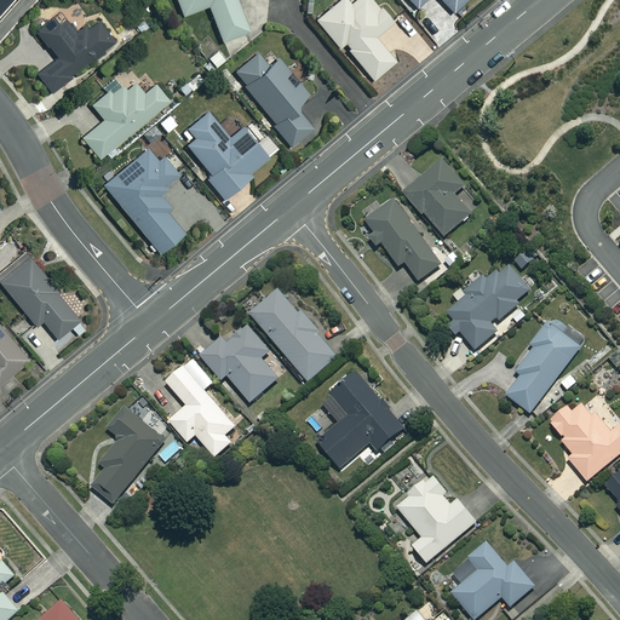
[(0,0),(0,12),(11,0),(0,0)]
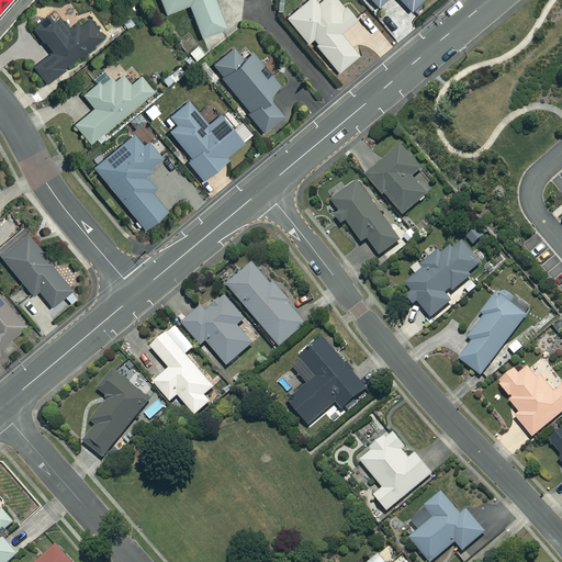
[(159,0),(165,13),(188,4),(200,37),(224,29),(213,0),(159,0)]
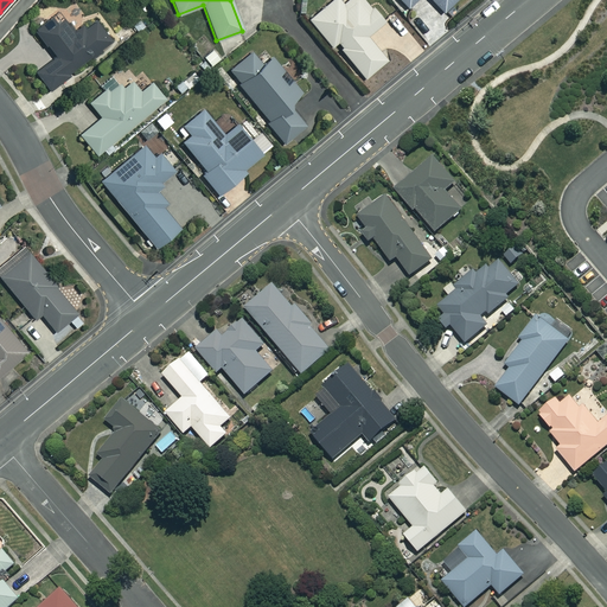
[(383,21),(364,0),(346,0),(343,4),(339,0),(330,0),(308,19),(331,46),(336,43),(365,78),(387,61),(365,36),(383,21)]
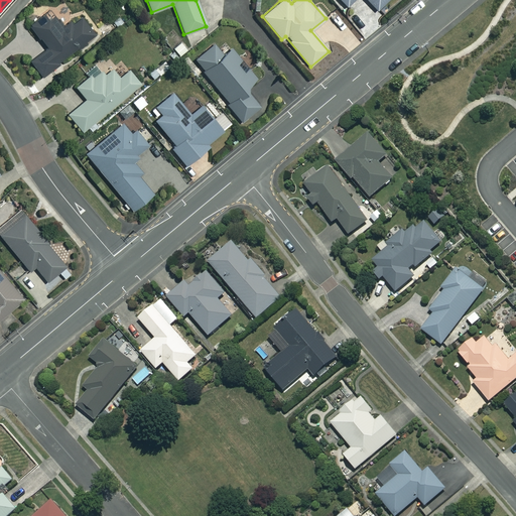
[(386,0),(340,0),(347,6),(353,0),(367,0),(377,10),(386,0)]
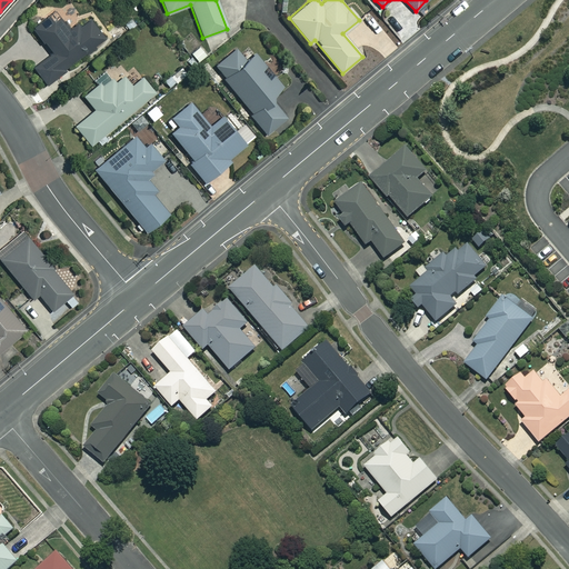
[(89,18),(82,22),(68,2),(32,29),(51,53),(33,67),(47,83),(105,39),(89,18)]
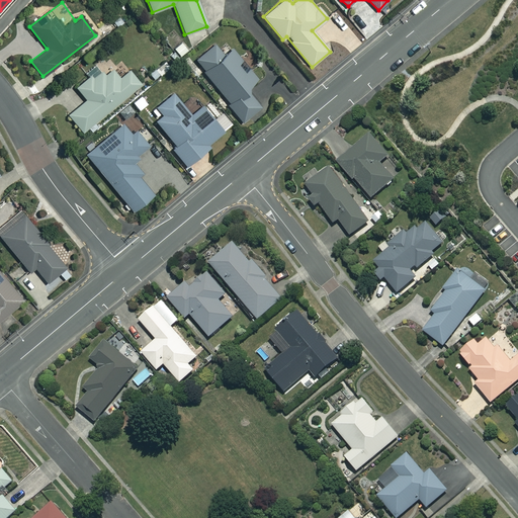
[(189,50),(183,41),(174,48),(180,57),(189,50)]
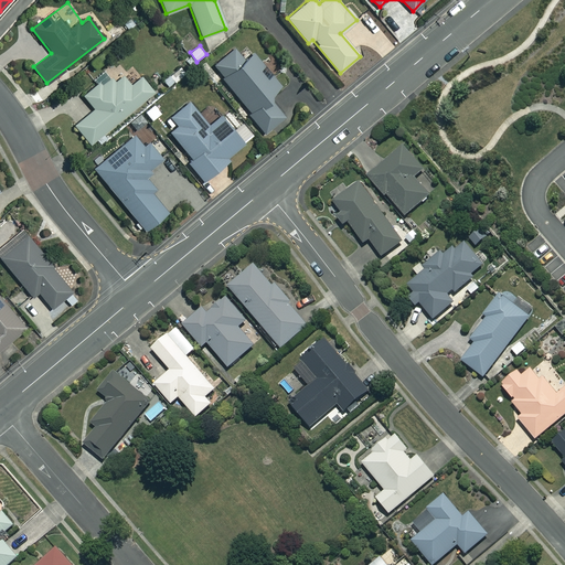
[(243,59),(234,46),(212,63),(264,132),(285,117),(268,94),(279,85),(254,51),(243,59)]
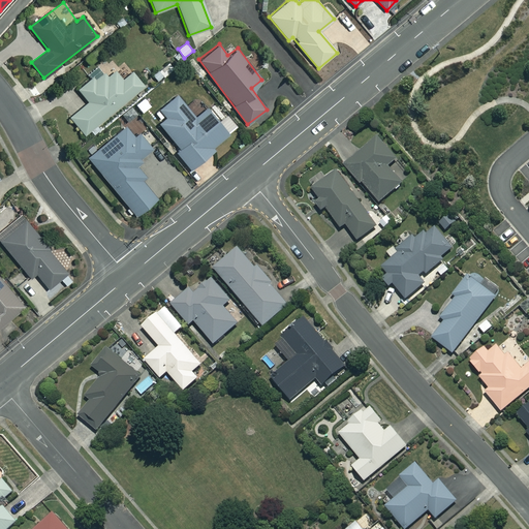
[(175,68),(169,62),(153,75),(158,82),(175,68)]
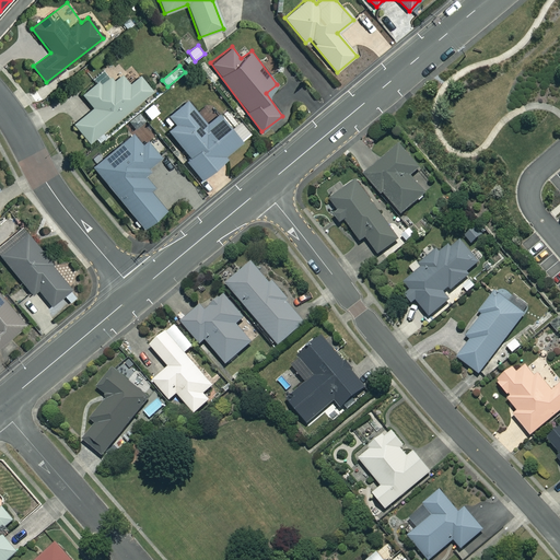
[(115,82),(108,73),(82,94),(93,107),(73,124),(89,142),(152,91),(133,68),(115,82)]
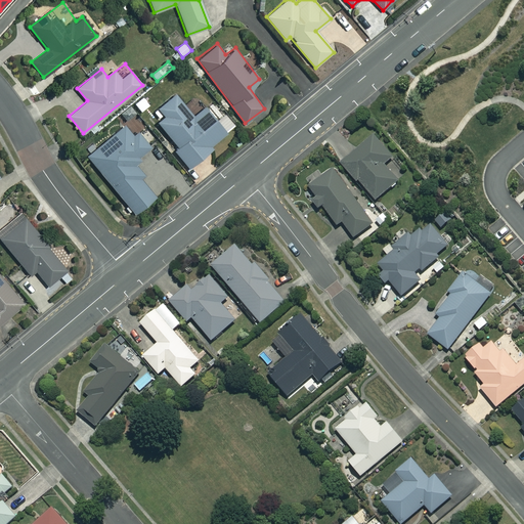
[(192,116),(174,94),(157,107),(164,116),(157,122),(178,146),(174,150),(188,167),(211,148),(209,146),(225,132),(204,106),(192,116)]
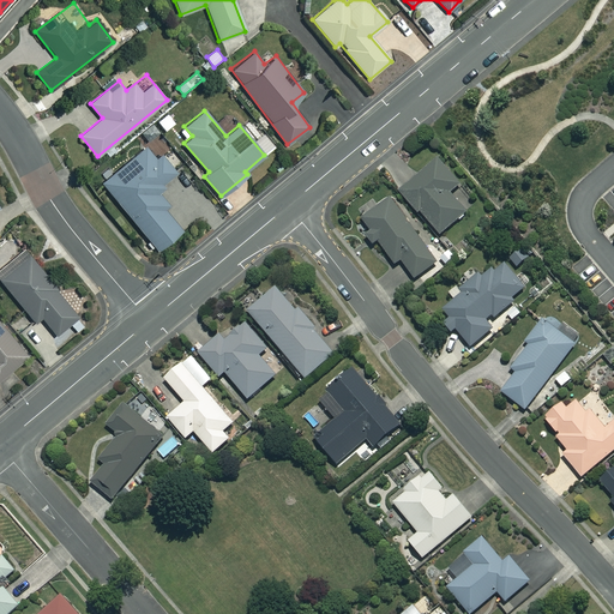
[(178,178),(149,144),(103,182),(156,246),(180,227),(164,210),(169,205),(161,194),(168,190),(166,186),(178,178)]
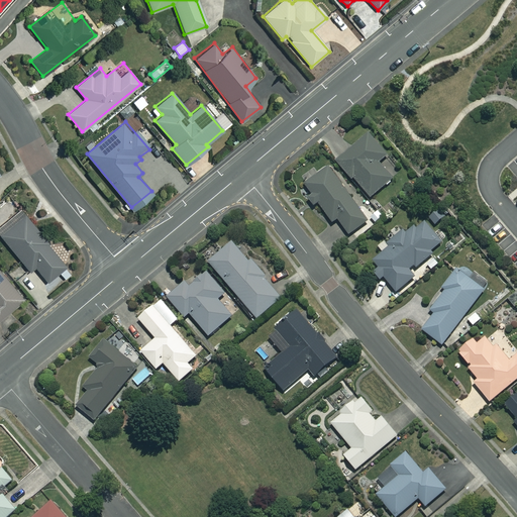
[(388,157),(369,134),(337,162),(371,198),(392,180),(380,164),(388,157)]
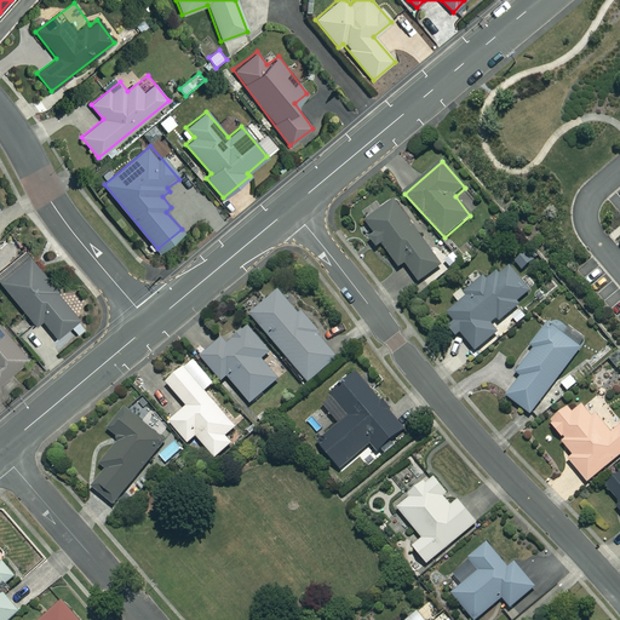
[(441,267),(395,201),(366,222),(375,235),(371,239),(377,248),(382,245),(399,269),(406,264),(418,282),(441,267)]
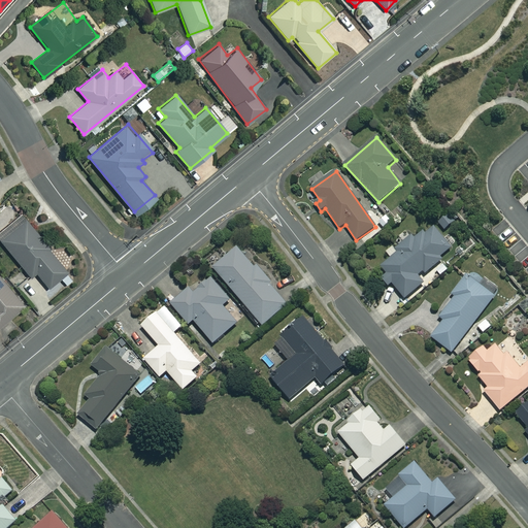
[(47,288),(60,278),(65,286),(72,279),(23,215),(0,232),(0,239),(29,277),(36,272),(47,288)]
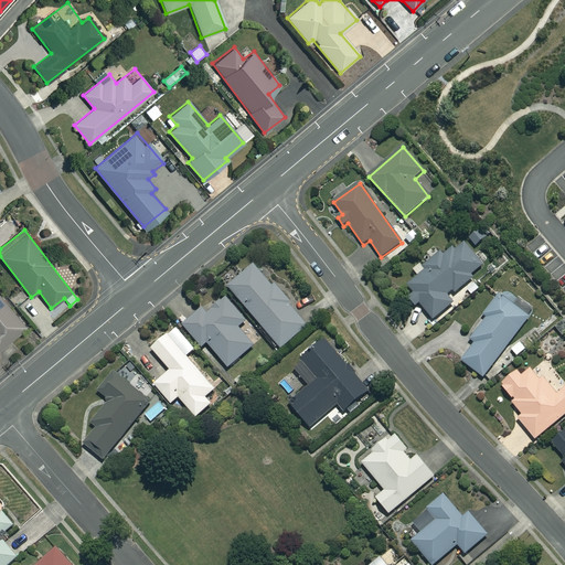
[(482,266),(464,242),(443,258),(435,248),(412,267),(419,276),(408,286),(415,294),(408,298),(415,307),(419,304),(434,320),(454,304),(449,299),(472,280),(469,276),(482,266)]
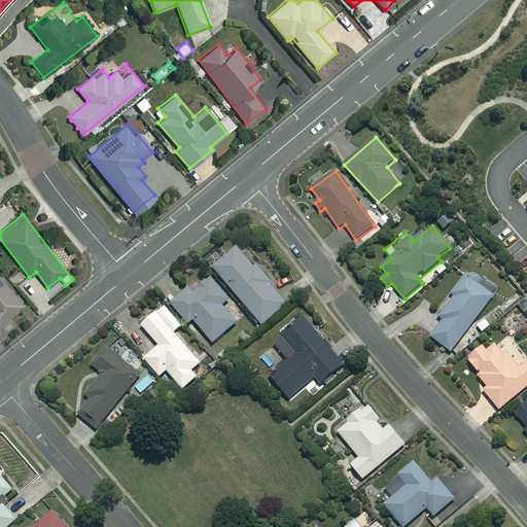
[(254,268),(237,248),(213,268),(262,325),(287,304),(255,267),(254,268)]
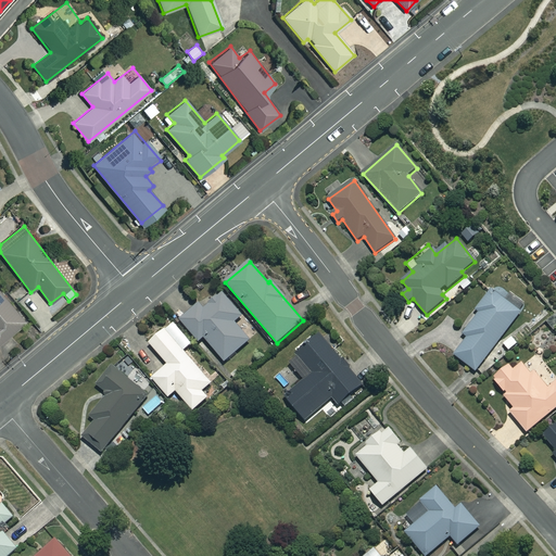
[(520,313),(491,290),(476,311),(479,313),(463,335),(468,338),(454,355),(476,371),(520,313)]
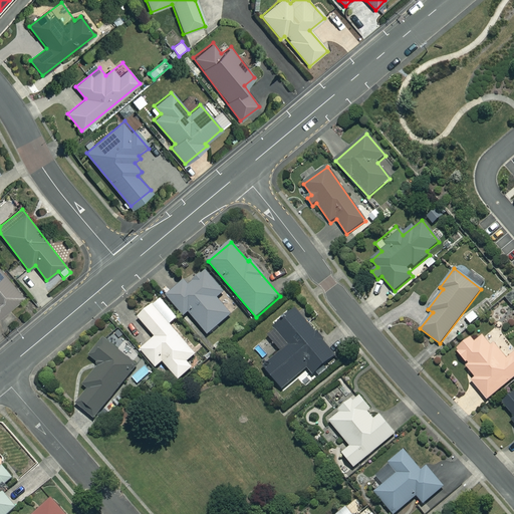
[(0,316),(23,298),(0,270),(0,316)]
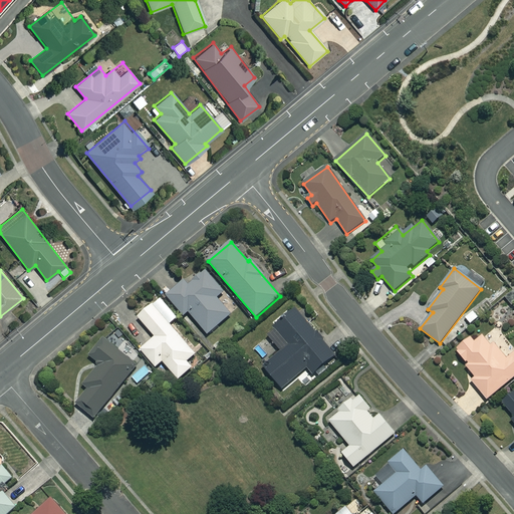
[(223,292),(205,271),(188,286),(184,280),(166,295),(184,316),(189,312),(208,334),(231,315),(217,297),(223,292)]
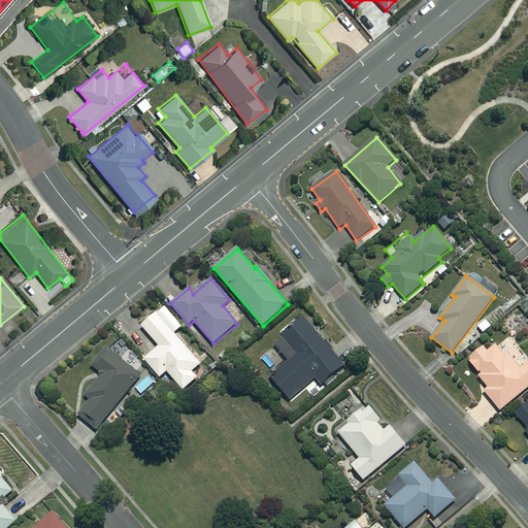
[(200,364),(157,314),(142,327),(160,347),(144,360),(160,377),(167,372),(184,391),(197,378),(192,371),(200,364)]
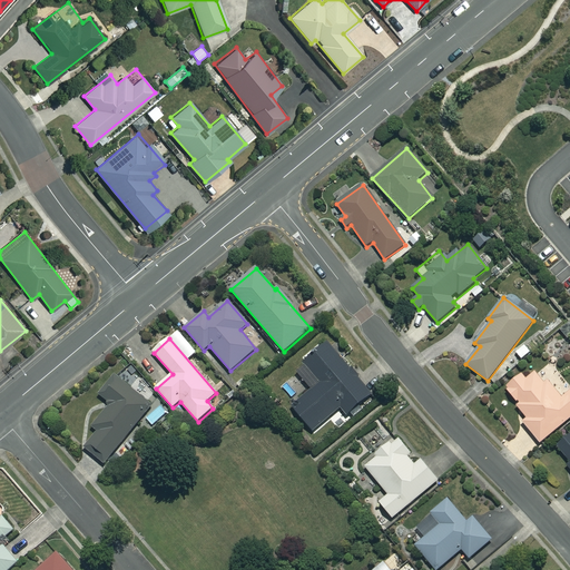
[(372,395),(327,344),(303,365),(312,375),(305,381),(313,390),(293,408),(313,431),(341,408),(347,416),(372,395)]
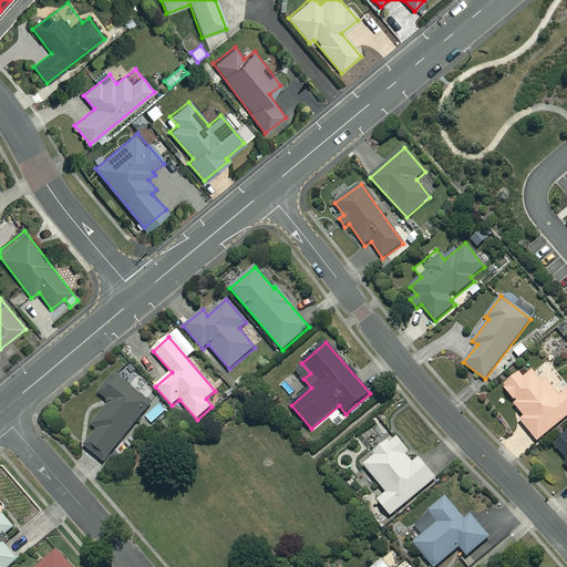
[(566,388),(558,395),(535,369),(524,378),(519,373),(503,388),(516,402),(514,404),(524,415),(519,420),(537,441),(566,415),(566,388)]
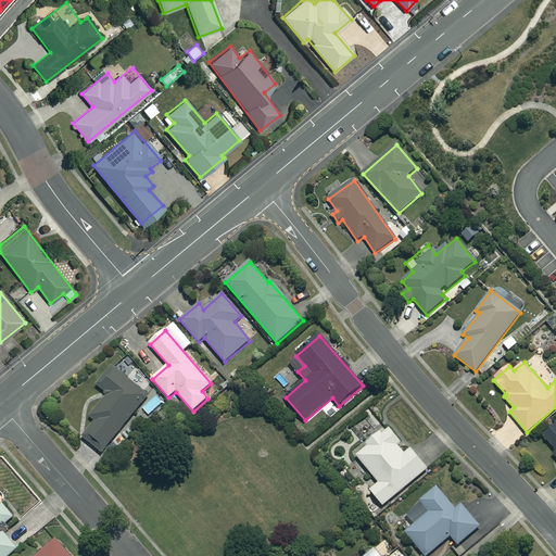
[(148,394),(112,366),(97,386),(108,395),(90,417),(96,421),(83,439),(101,453),(148,394)]
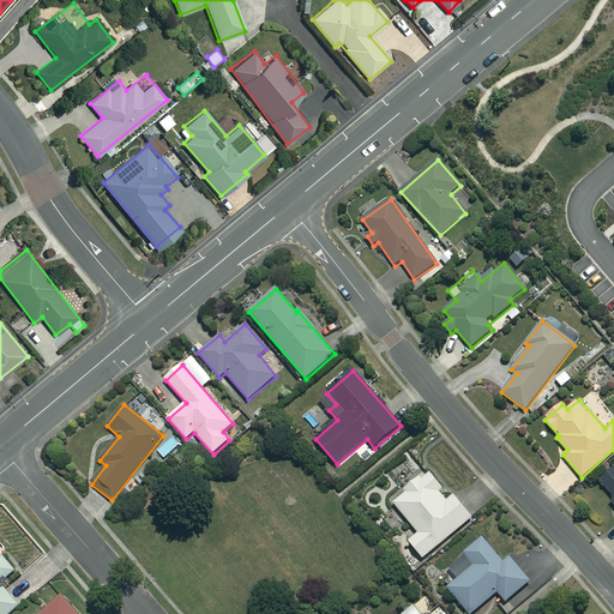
[(613,469),(600,481),(613,498),(613,469)]
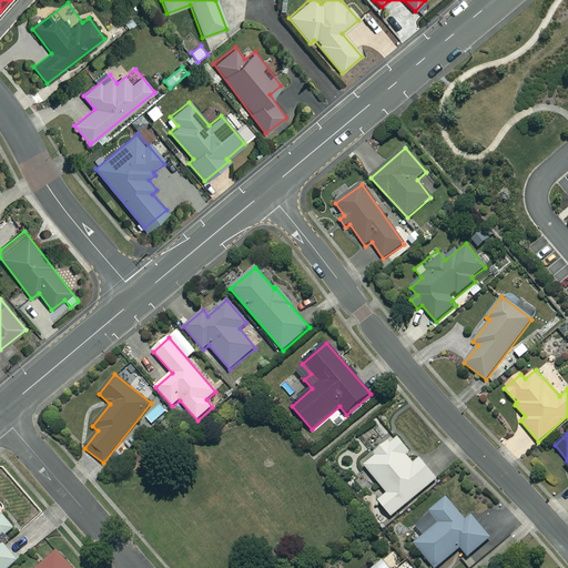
[(416,462),(396,436),(363,464),(387,494),(378,501),(391,517),(436,479),(419,458),(416,462)]
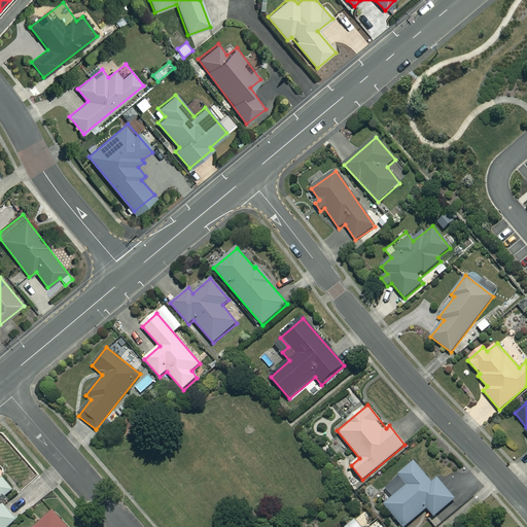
[(431,483),(414,462),(398,476),(400,479),(378,497),(401,526),(403,526),(426,508),(438,523),(459,505),(437,478),(431,483)]
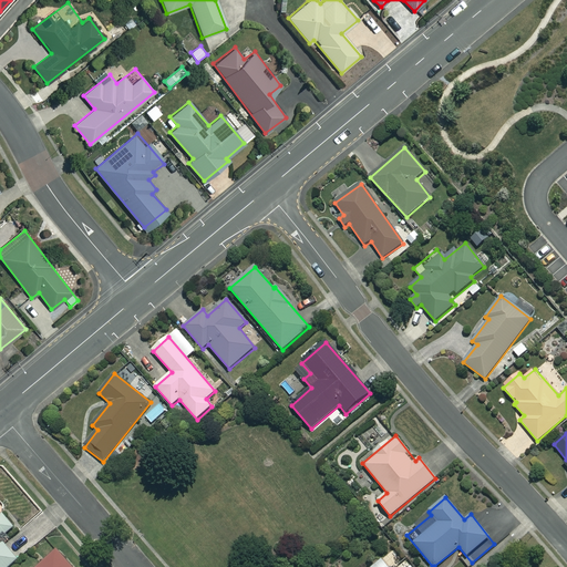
[(0,566),(8,566),(16,562),(0,542),(0,539),(14,529),(1,514),(0,514),(0,566)]
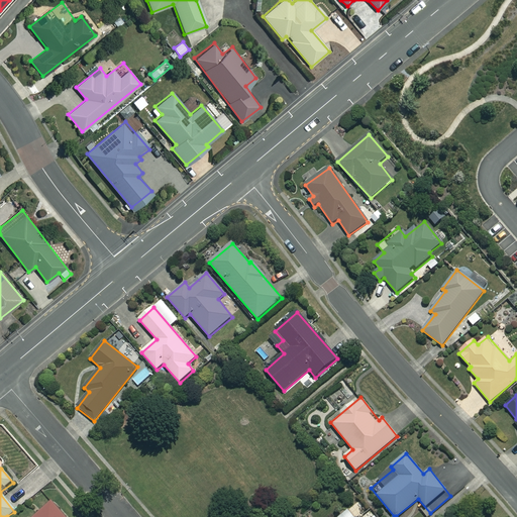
[(66,516),(53,502),(34,516),(66,516)]
